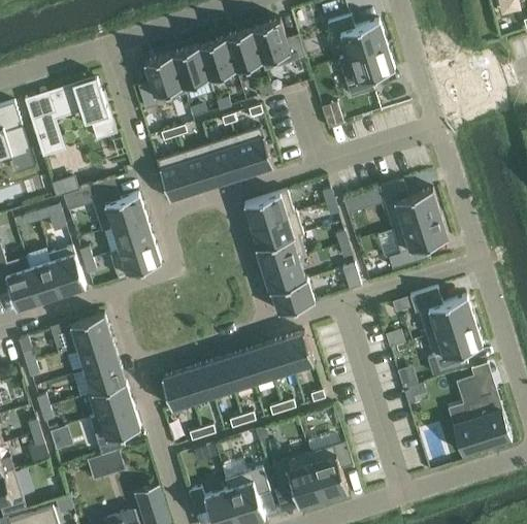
[(386,45),(379,21),(354,29),(350,17),(326,24),(330,37),(335,35),(342,59),(337,60),(338,61),(386,45)]
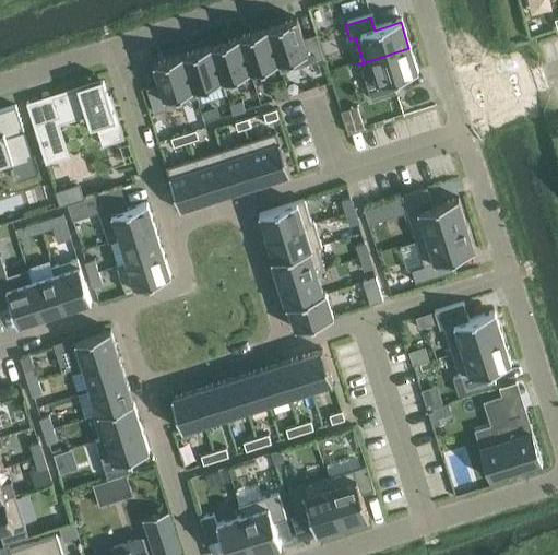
[(322,60),(315,37),(301,42),(296,22),(266,31),(280,73),(322,60)]
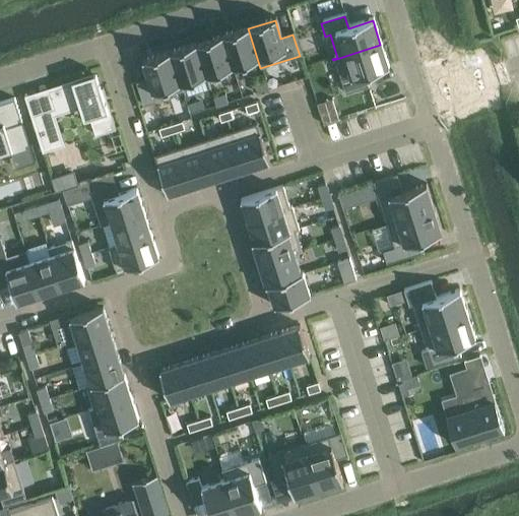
[(260,68),(248,28),(221,38),(232,70),(257,62),(259,69),(260,68)]
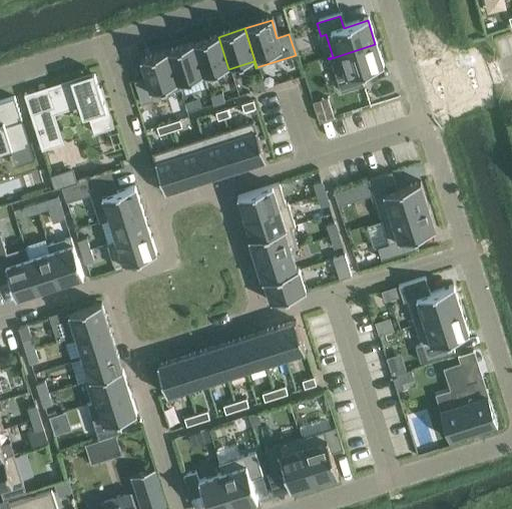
[(228,69),(218,37),(192,45),(202,77),(228,69)]
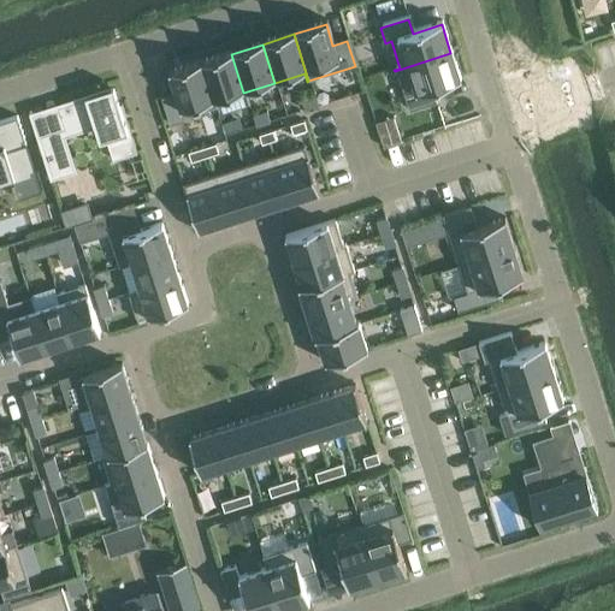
[(460,82),(450,53),(395,71),(408,114),(436,106),(431,92),(460,82)]
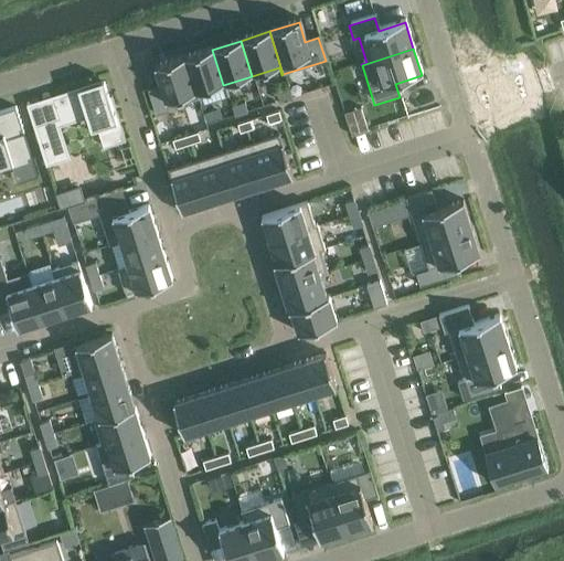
[(223,85),(212,50),(183,59),(197,102),(198,102),(195,94),(223,85)]
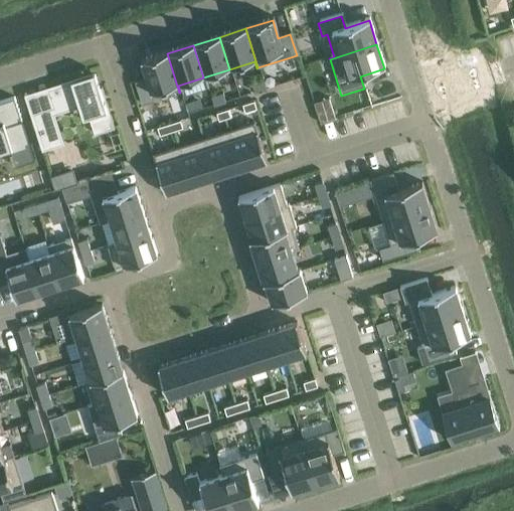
[(179,93),(167,53),(140,62),(146,80),(134,84),(141,108),(153,104),(153,102),(179,93)]
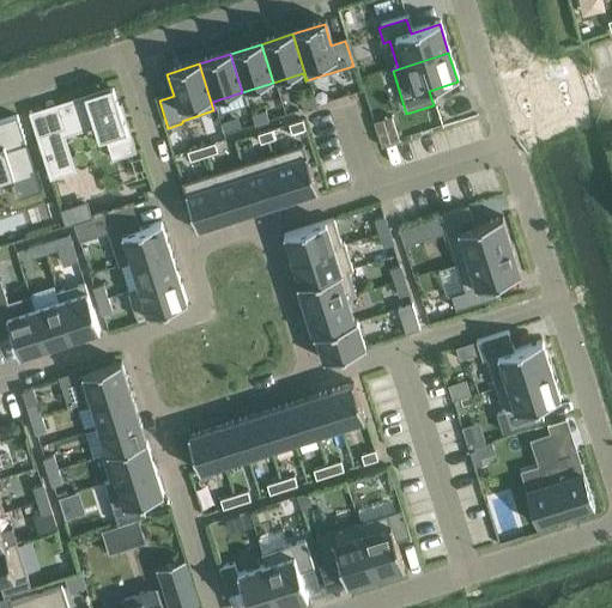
[(36,139),(35,139),(49,183),(50,182),(70,176),(65,162),(68,160),(62,140),(94,129),(97,144),(104,141),(107,150),(129,141),(131,141),(120,107),(115,108),(110,92),(55,110),(62,131),(36,139)]
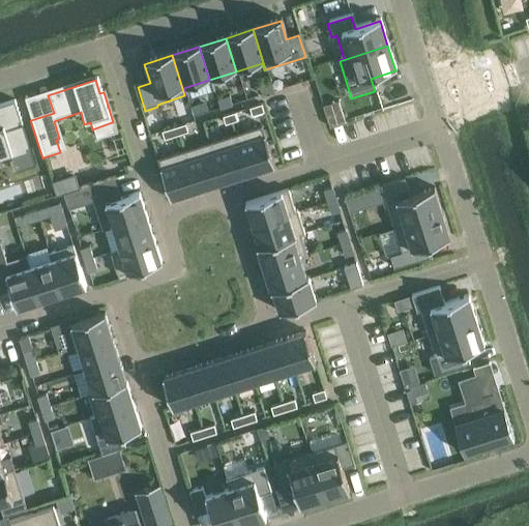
[(270,86),(258,90),(261,98),(273,95),(270,86)]
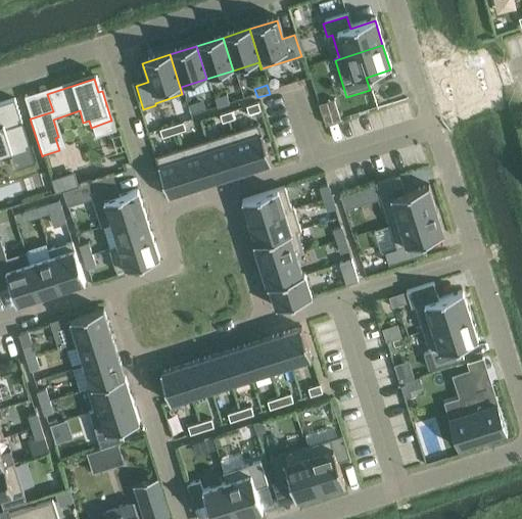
[(226,98),(214,102),(217,110),(228,107),(226,98)]
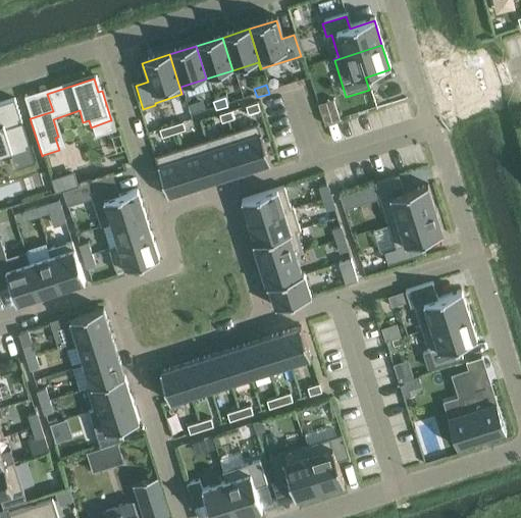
[(30,151),(13,101),(0,105),(0,152),(7,150),(10,157),(30,151)]
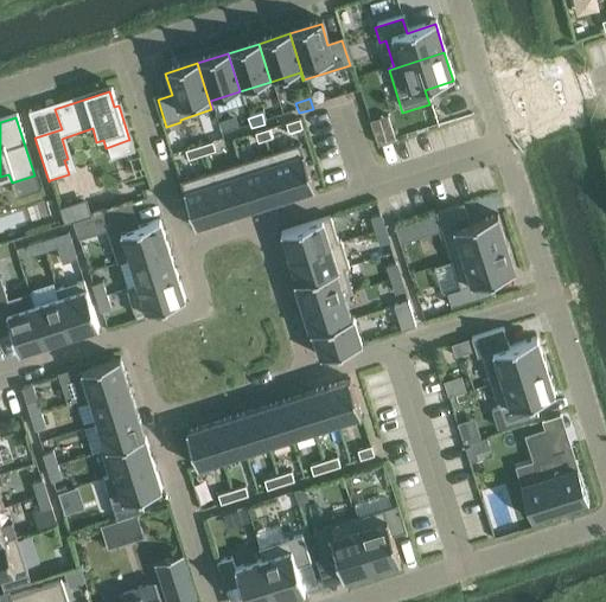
[(369,125),(376,147),(393,141),(386,120),(369,125)]
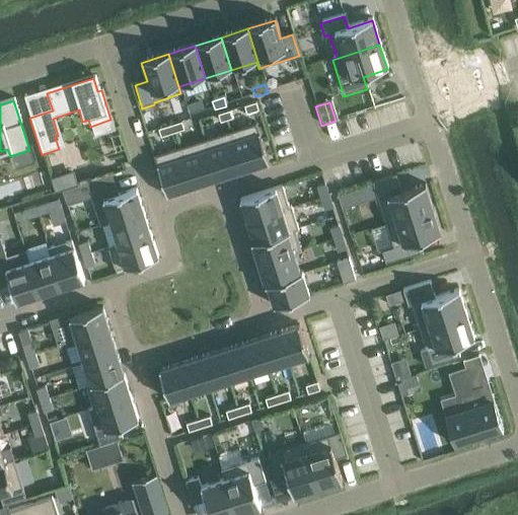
[(245,117),(257,113),(255,104),(243,108),(245,117)]
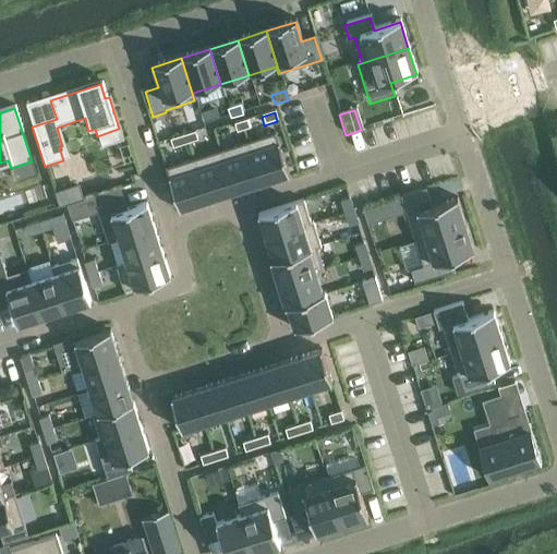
[(213,113),(204,117),(205,122),(215,119),(213,113)]
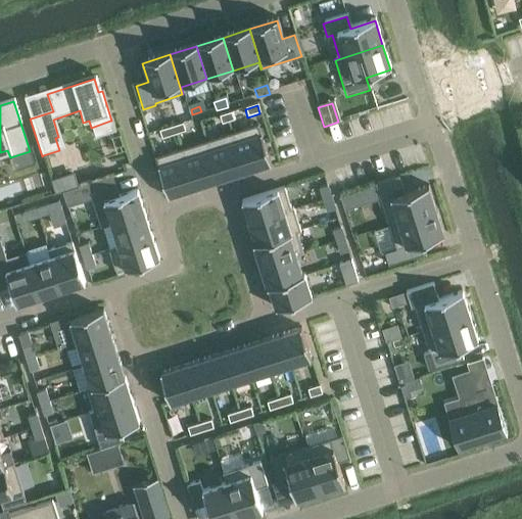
[(231,114),(219,118),(222,126),(233,122),(231,114)]
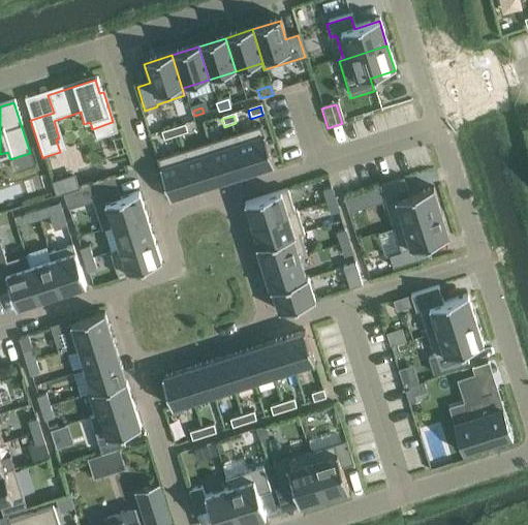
[(173,130),(175,139),(187,134),(184,127),(173,130)]
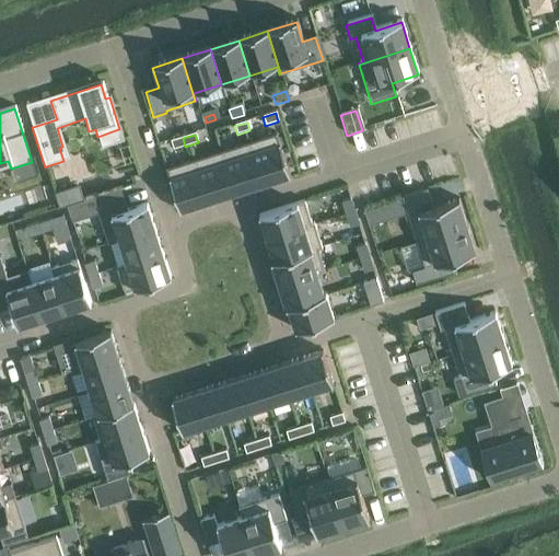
[(276,136),(247,145),(261,188),(289,180),(276,136)]
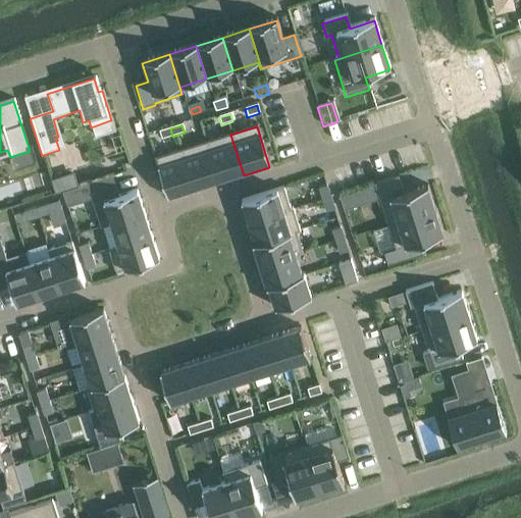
[(161,141),(172,137),(170,128),(158,133),(161,141)]
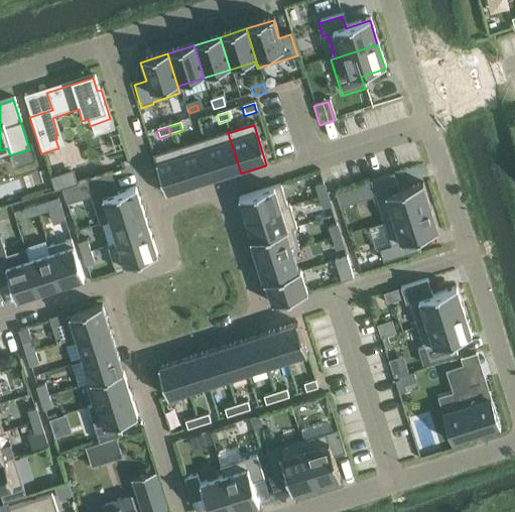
[(241,173),(228,133),(203,141),(216,181),(241,173)]
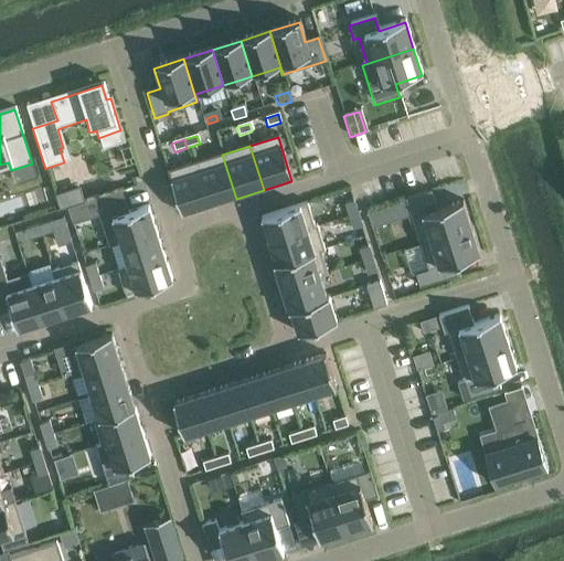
[(194,163),(209,208),(236,199),(222,155),(194,163)]
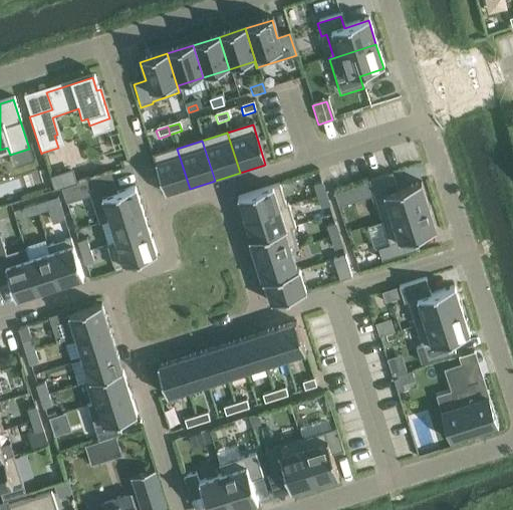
[(152,157),(164,197),(190,189),(177,149),(152,157)]
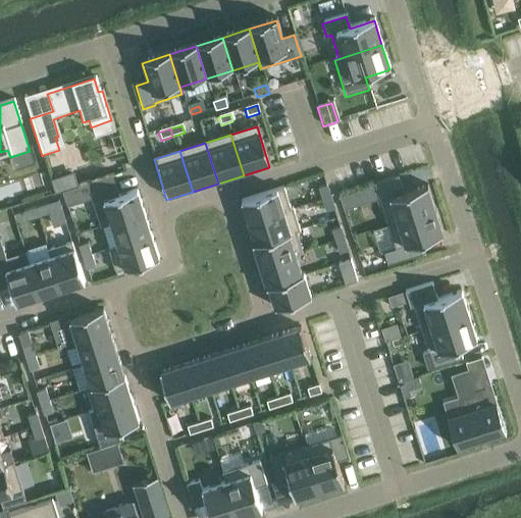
[(71,175),(50,182),(50,184),(54,196),(61,194),(69,191),(75,189),(71,175)]
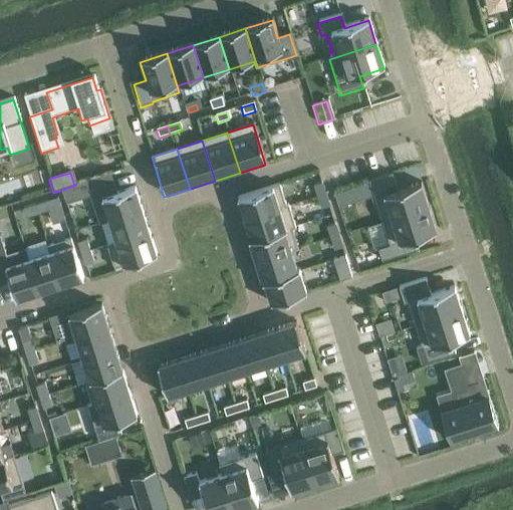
[(368,183),(381,224),(428,209),(421,185),(397,193),(392,175),(368,183)]
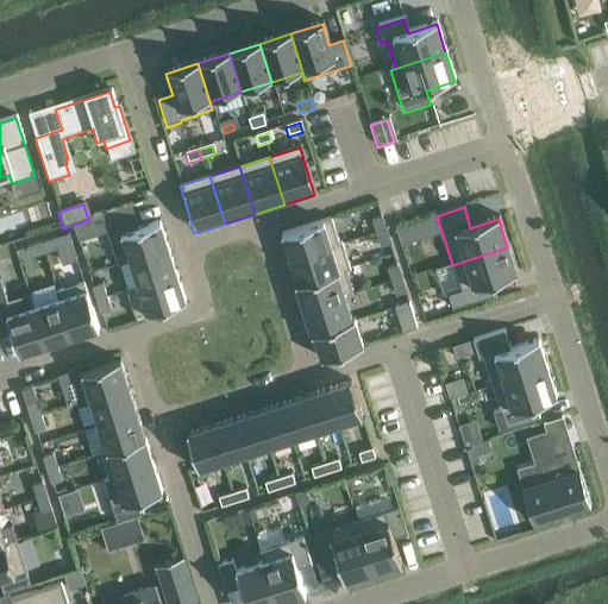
[(118,266),(168,251),(160,225),(137,232),(130,208),(102,218),(118,266)]
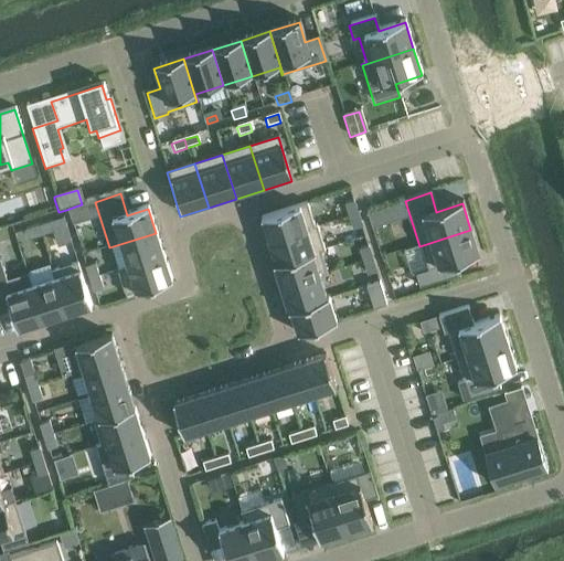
[(344,205),(348,219),(357,215),(353,203),(344,205)]
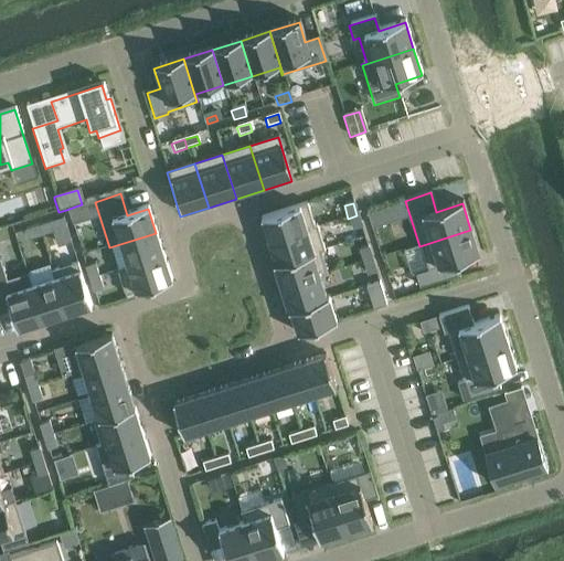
[(261,220),(268,244),(317,229),(317,226),(314,228),(307,205),(261,220)]
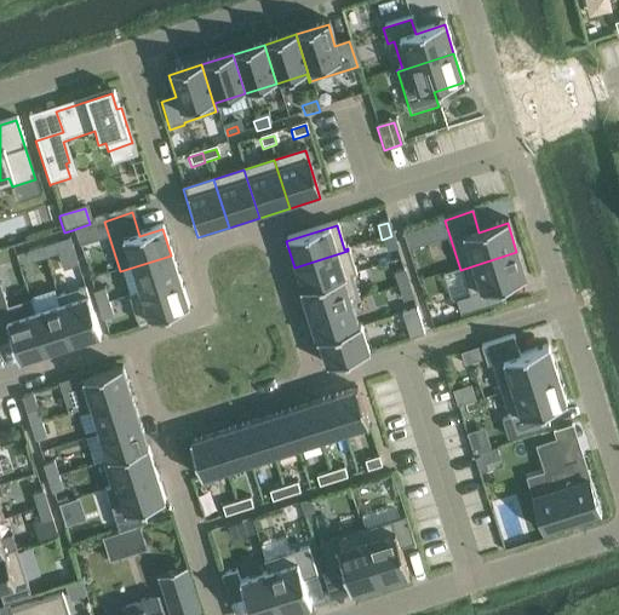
[(87,241),(82,226),(73,230),(78,243),(87,241)]
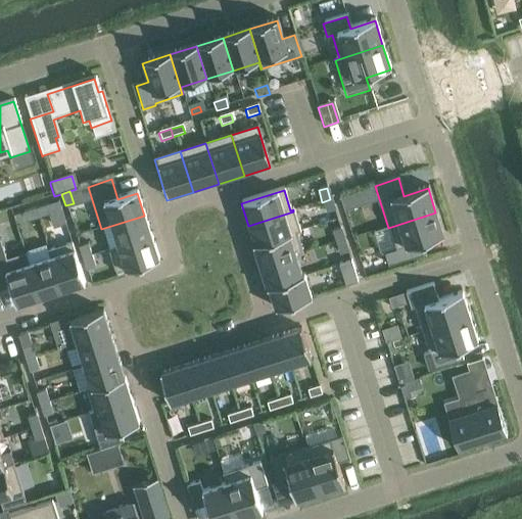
[(351,194),(339,198),(344,213),(356,209),(351,194)]
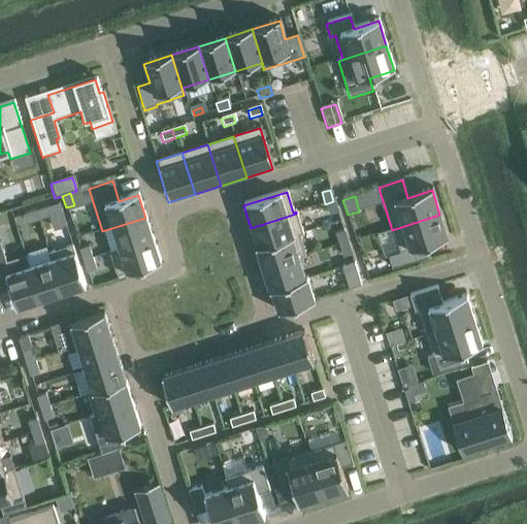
[(337,214),(333,201),(325,204),(329,216),(337,214)]
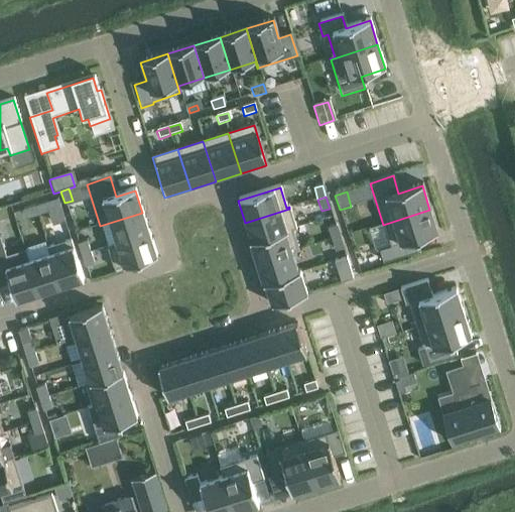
[(45,204),(34,208),(36,216),(48,212),(45,204)]
